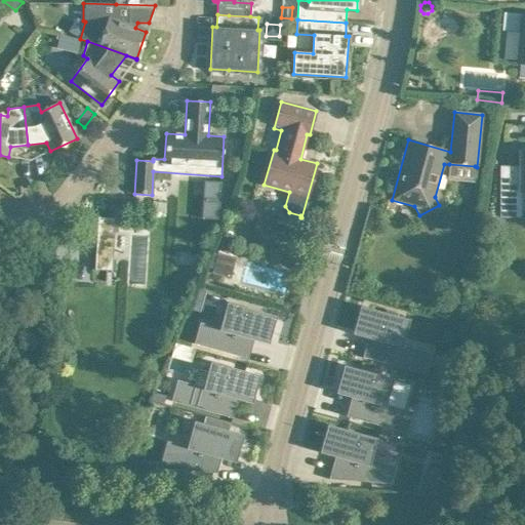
[(520,166),(499,166),(499,201),(521,201),(521,194),(524,193),(524,150),(520,151),(520,166)]
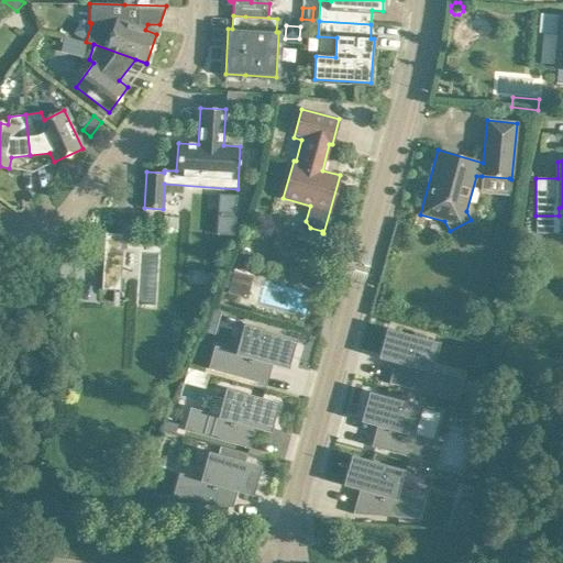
[(123,233),(117,233),(105,232),(101,289),(120,290),(123,233)]
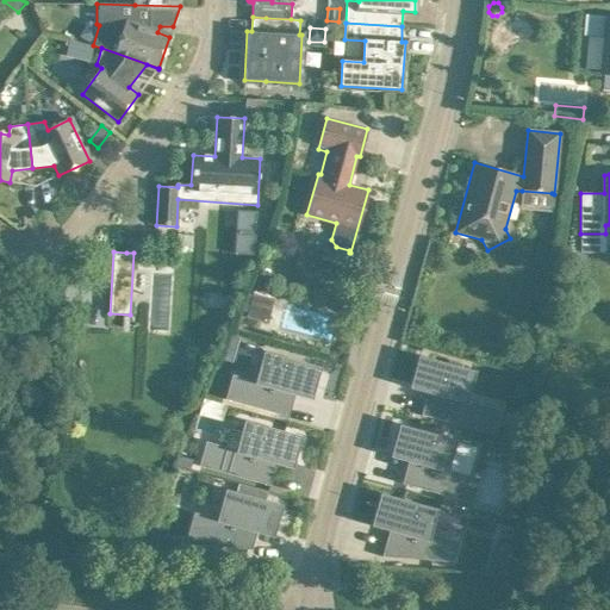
[(274,298),(266,296),(251,292),(246,317),(267,322),(274,298)]
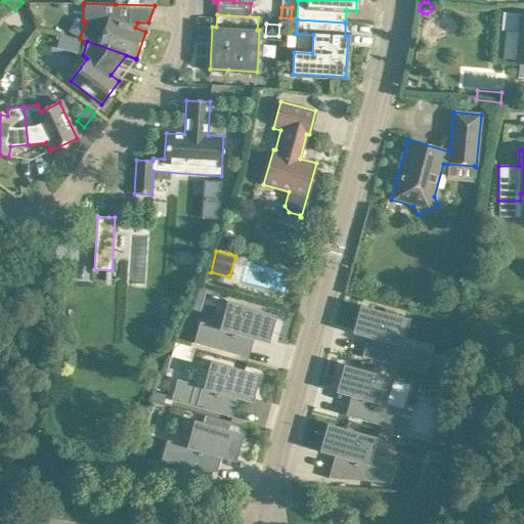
[(197,288),(192,302),(204,305),(208,291),(197,288)]
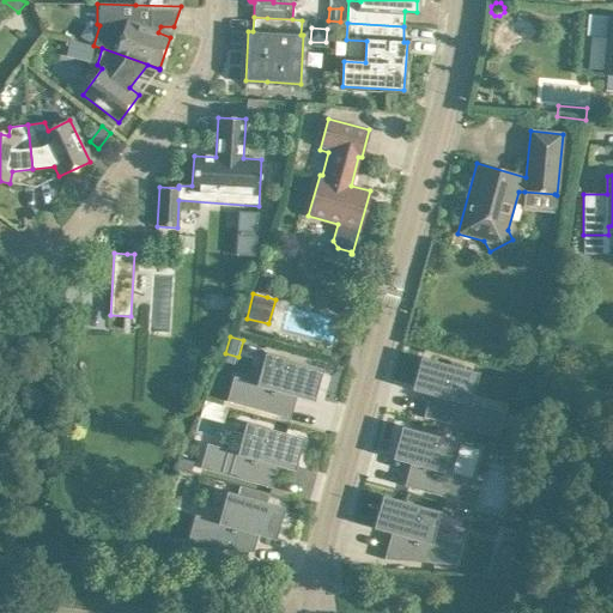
[(520,347),(517,362),(536,365),(539,351),(520,347)]
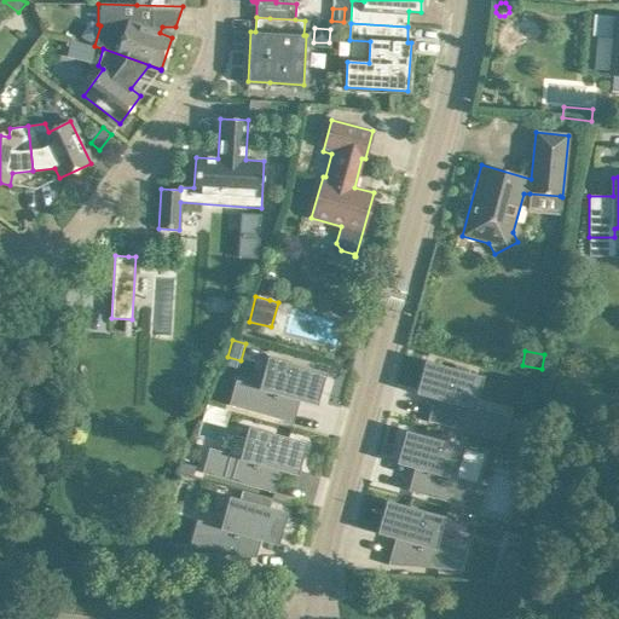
[(230,403),(229,405),(293,423),(294,421),(290,420),(293,408),(294,408),(295,404),(294,404),(295,400),(317,406),(322,389),(319,389),(323,375),(325,375),(327,374),(278,360),(267,357),(262,374),(266,375),(262,388),(238,382),(232,404),(230,403)]
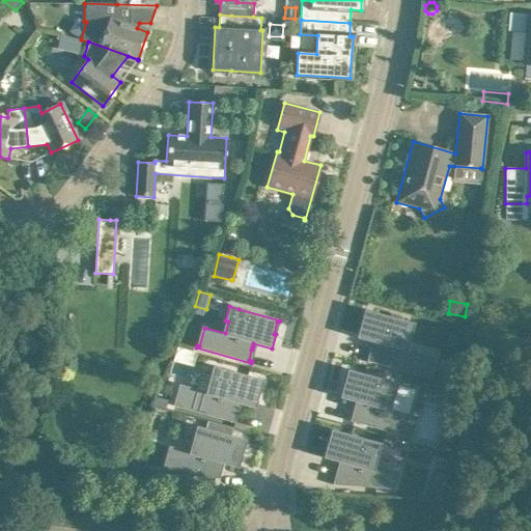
[(361,324),(357,338),(375,343),(374,346),(373,346),(373,350),(370,360),(367,359),(366,361),(428,379),(428,376),(426,375),(431,356),(404,348),(408,337),(411,338),(415,324),(406,322),(364,310),(364,311),(366,312),(363,325),(361,324)]
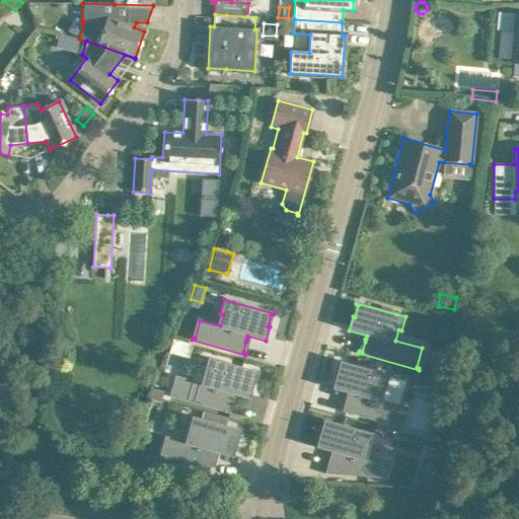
[(169,394),(169,396),(229,414),(230,412),(226,411),(229,400),(230,400),(231,397),(230,396),(231,394),(249,399),(253,385),(251,384),(254,373),(256,373),(256,371),(217,360),(208,358),(204,372),(207,372),(204,384),(177,376),(172,395),(169,394)]
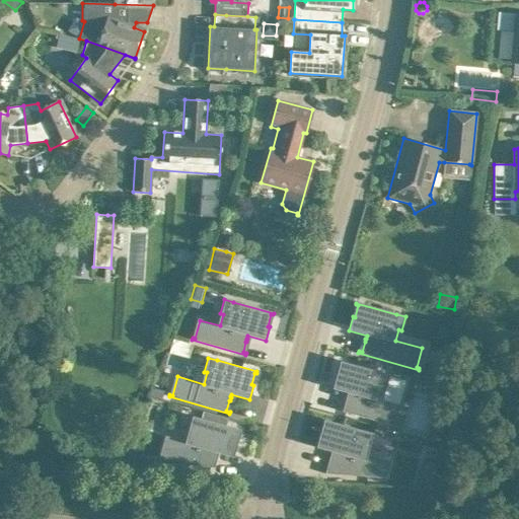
[(337,375),(332,389),(351,394),(350,397),(349,396),(348,400),(349,400),(346,411),(343,410),(342,412),(402,429),(402,427),(400,426),(405,406),(379,399),(382,388),(385,388),(388,375),(380,372),(340,361),(340,363),(342,364),(339,376),(337,375)]
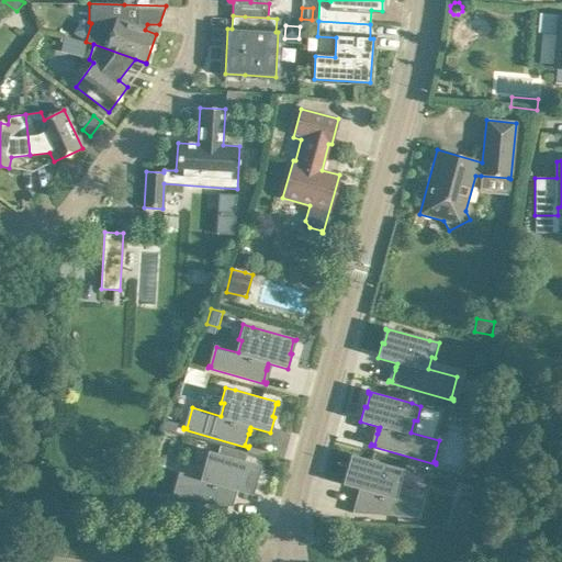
[(510,401),(490,401),(490,423),(510,423),(510,401)]
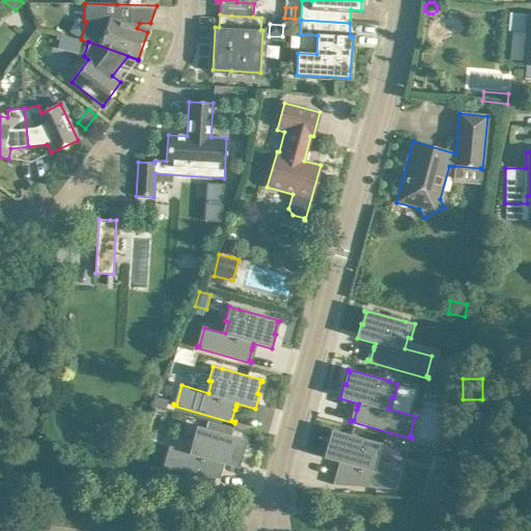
[(158,397),(154,406),(166,409),(169,400),(158,397)]
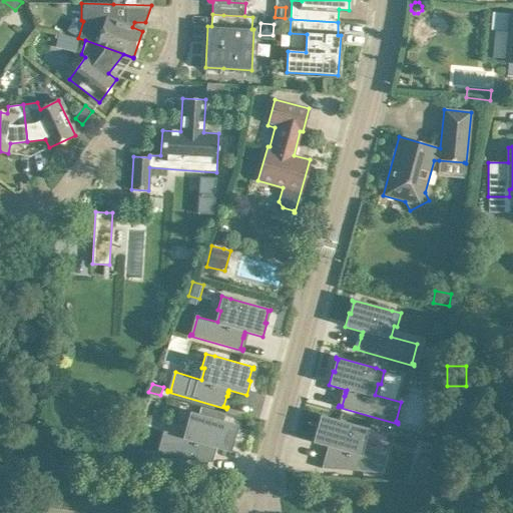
[(463,395),(445,395),(445,413),(463,413),(463,395)]
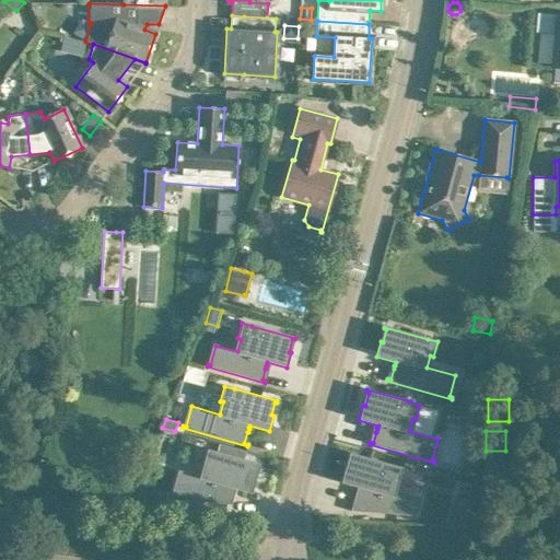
[(171,498),(170,500),(231,504),(232,503),(229,502),(231,492),(231,491),(232,488),(252,493),(256,479),(254,478),(257,465),(259,466),(259,464),(245,459),(246,454),(220,446),(219,453),(217,452),(207,450),(202,464),(206,465),(202,478),(181,471),(173,498),(171,498)]
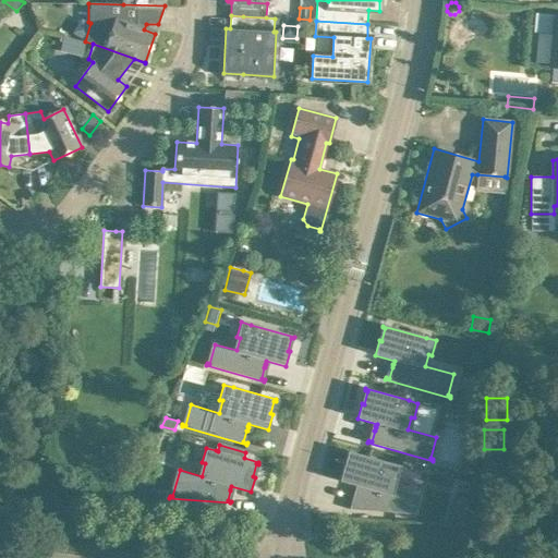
[(343,466),(340,482),(360,486),(359,489),(358,489),(353,507),(350,507),(349,509),(414,514),(415,512),(412,512),(416,495),(391,488),(393,480),(397,481),(400,466),(391,463),(348,451),(348,453),(350,455),(346,468),(343,466)]
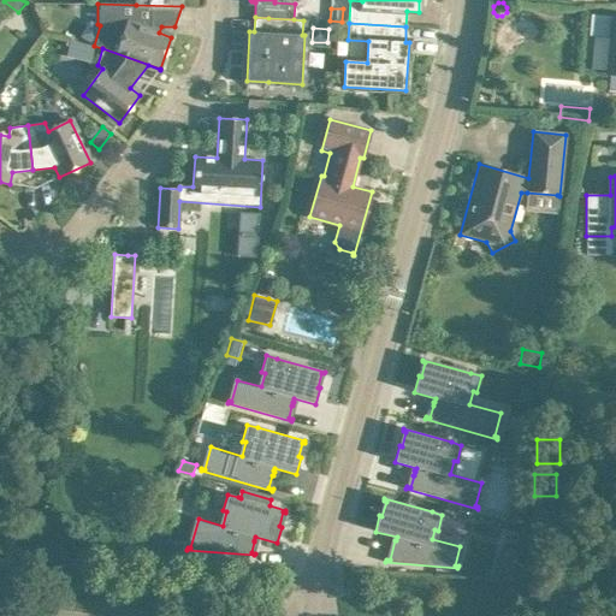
[(509,504),(504,522),(520,526),(525,508),(509,504)]
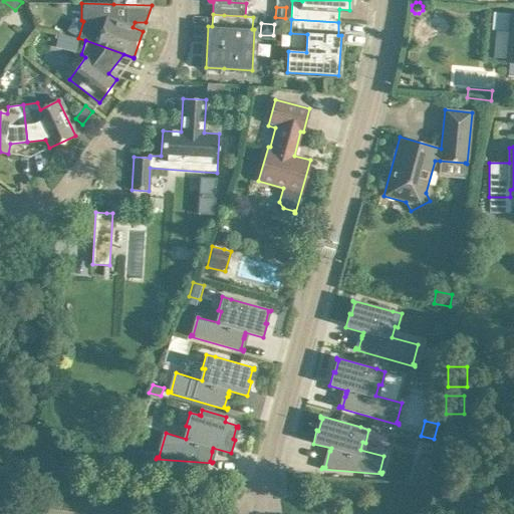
[(412,476),(410,484),(427,485),(428,481),(412,476)]
